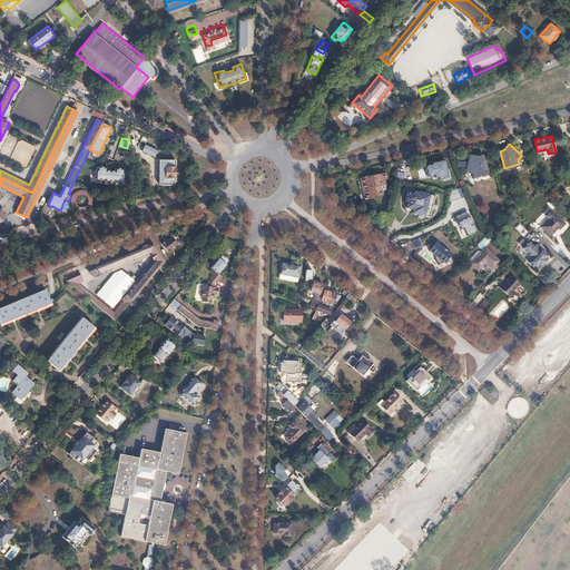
[(145,145),(141,151),(154,157),(155,153),(156,149),(155,149),(145,145)]
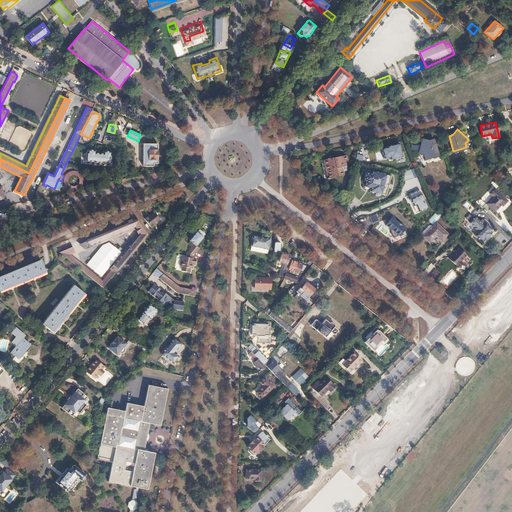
[(420,145),(419,151),(419,152),(420,153),(424,154),(425,158),(438,153),(433,138),(428,140),(422,138),(420,145)]
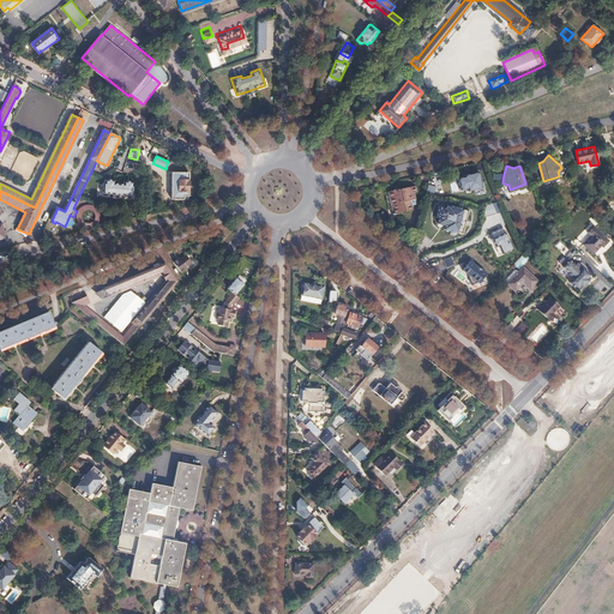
[(188,173),(172,172),(172,199),(184,199),(184,197),(188,197),(188,173)]
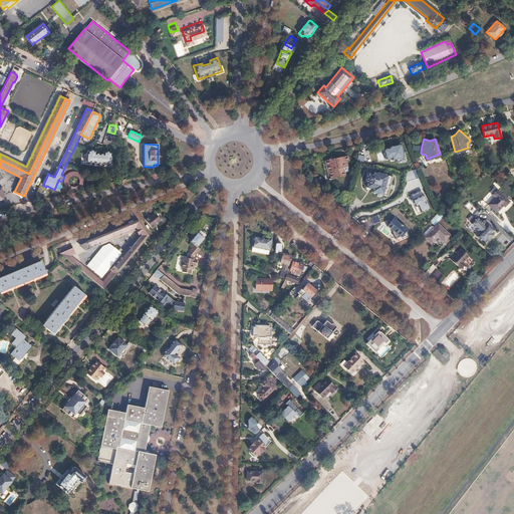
[(85,150),(83,162),(112,164),(112,152),(104,151),(103,154),(95,153),(96,150),(85,150)]
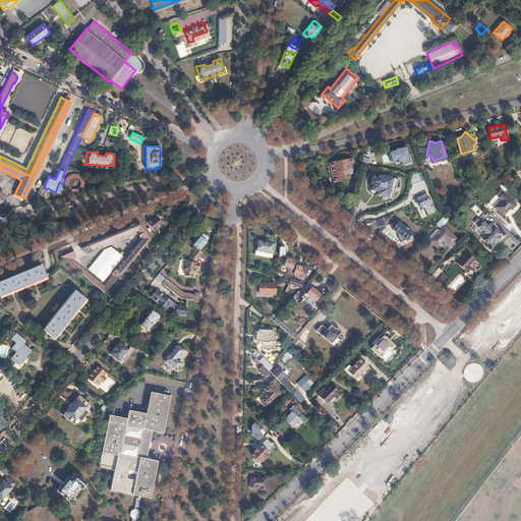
[(351,158),(330,163),(335,182),(348,179),(346,171),(350,170),(349,164),(352,164),(351,158)]
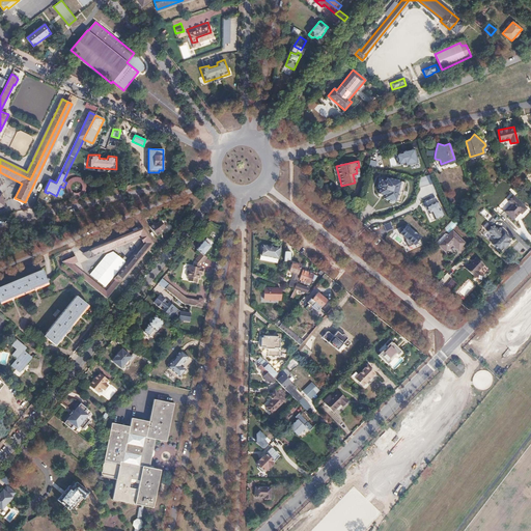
[(419,187),(428,185),(426,176),(417,178),(419,187)]
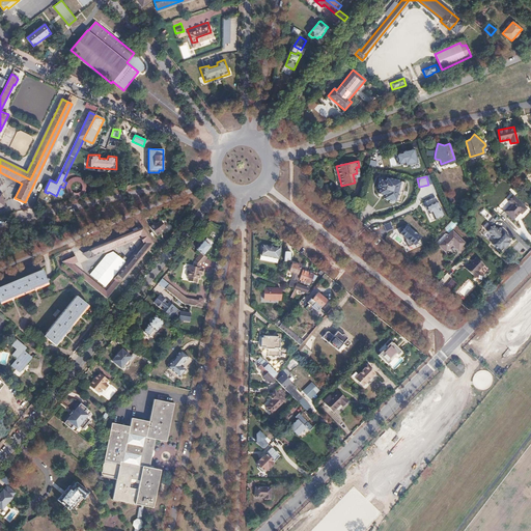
[(379,179),(376,188),(380,189),(379,193),(385,195),(384,198),(390,199),(389,201),(390,202),(393,203),(394,202),(395,201),(400,182),(399,180),(399,179),(396,178),(395,179),(386,177),(385,180),(379,179)]
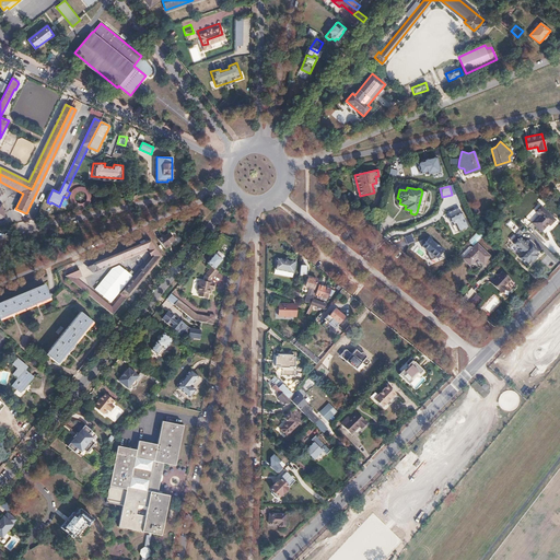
[(539,214),(533,222),(541,231),(548,223),(550,224),(555,219),(540,206),(535,211),(539,214)]
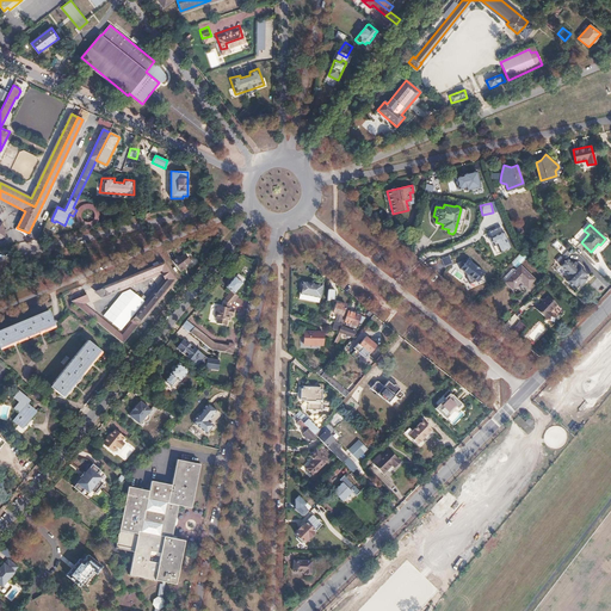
[(510,250),(501,227),(489,232),(498,254),(510,250)]
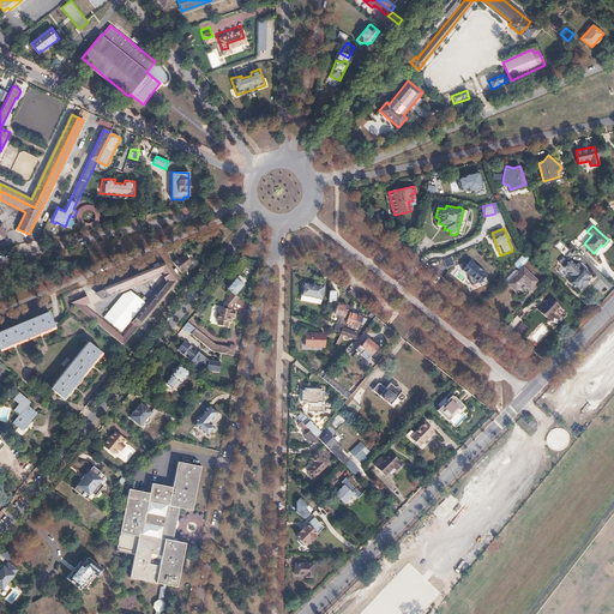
[(173,262),(173,263),(181,274),(185,270),(184,269),(191,263),(186,256),(179,262),(178,259),(173,262)]
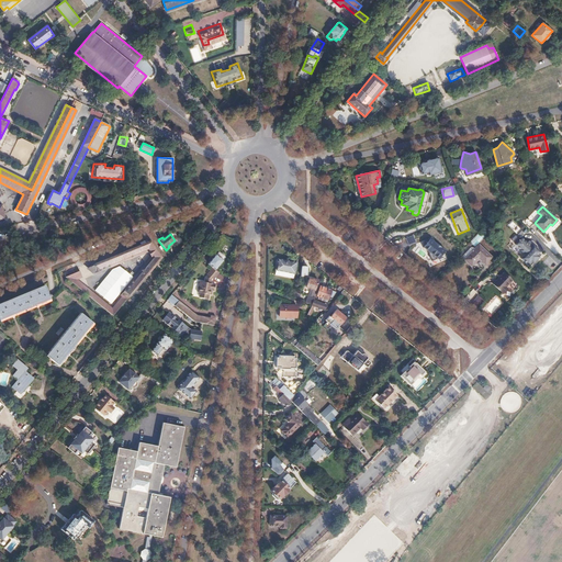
[(476,247),(483,237),(479,234),(471,244),(476,247)]
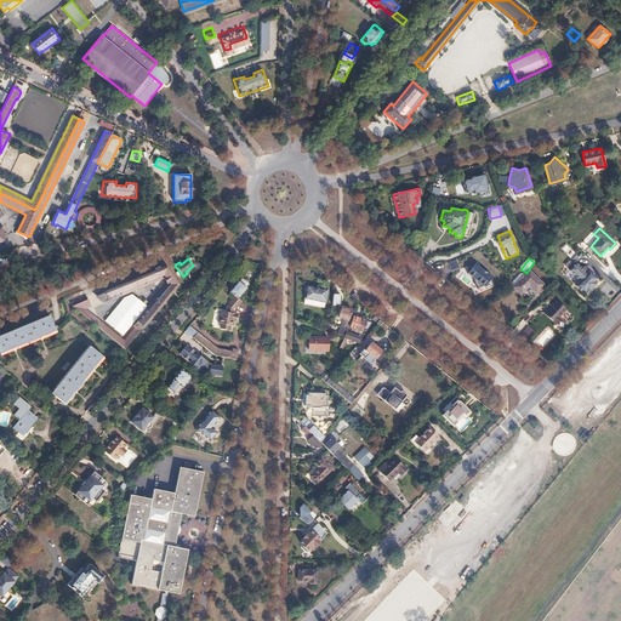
[(448,263),(451,271),(460,268),(456,260),(448,263)]
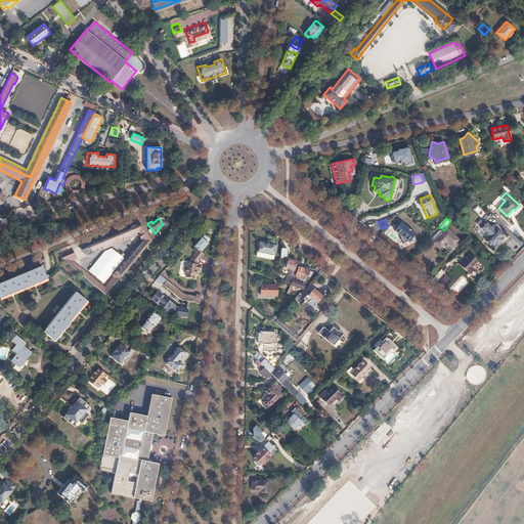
[(485,221),(480,227),(485,232),(484,233),(487,235),(488,234),(490,236),(487,239),(493,246),(496,243),(498,245),(504,238),(501,236),(505,234),(493,224),(491,226),(485,221)]
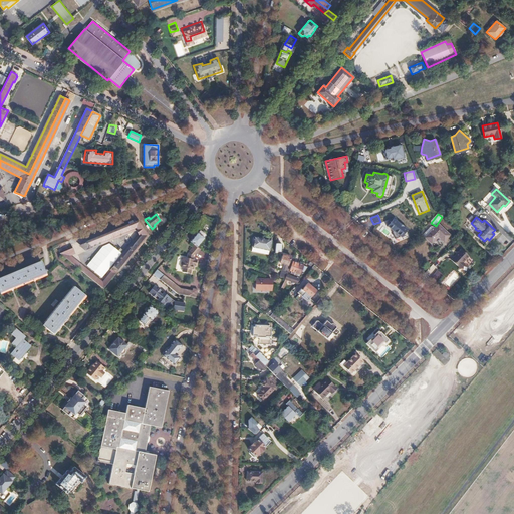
[(408,230),(394,219),(387,227),(402,238),(408,230)]
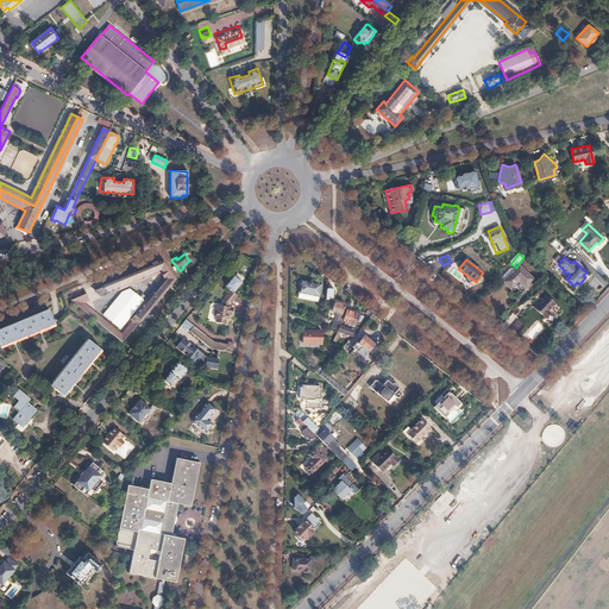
[(87,294),(70,300),(123,343),(174,278),(163,263),(96,289),(102,295),(161,271),(165,278),(132,319),(133,320),(121,334),(82,302),(89,300),(87,294)]
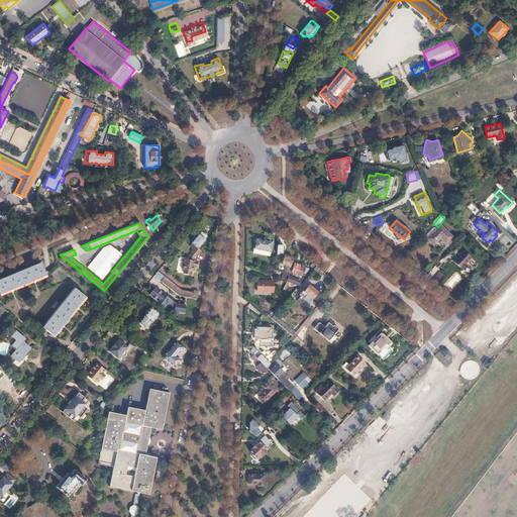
[(441,225),(428,238),(434,244),(441,237),(447,242),(453,236),(441,225)]
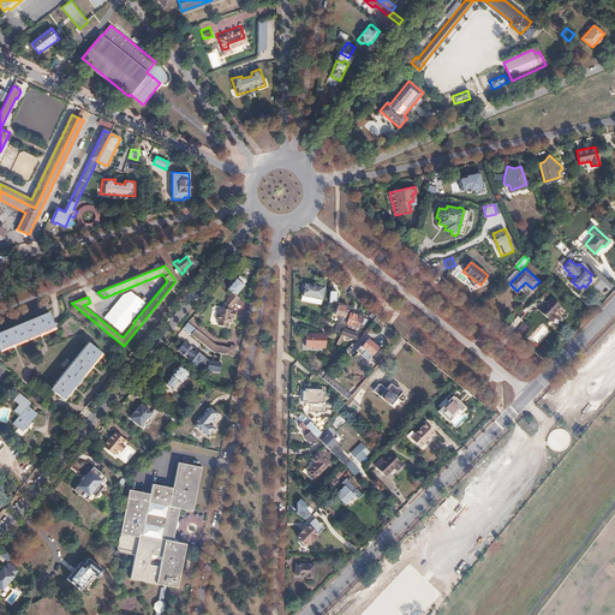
[(236,278),(227,288),(236,296),(244,285),(243,284),(246,281),(239,275),(237,279),(236,278)]
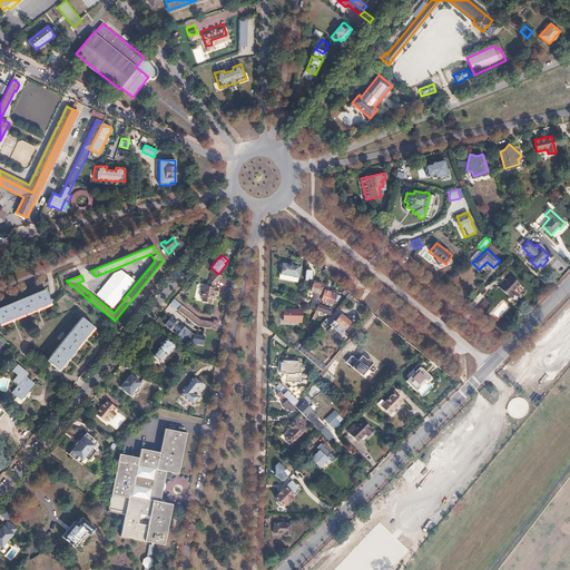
[(283,263),(279,274),(298,277),(301,266),(283,263)]
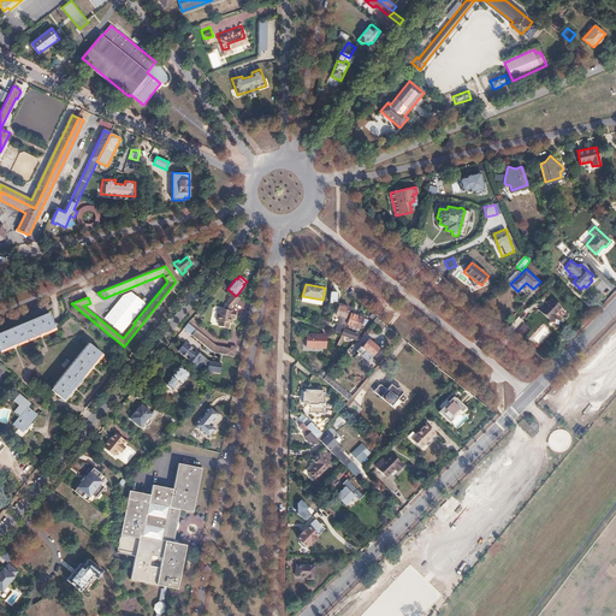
[(552,298),(542,311),(552,321),(557,315),(555,314),(562,307),(552,298)]
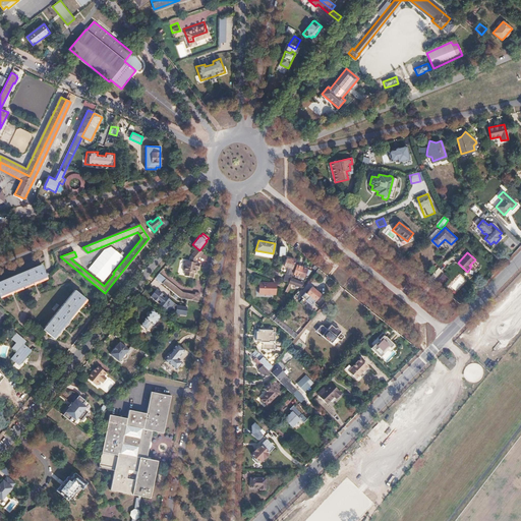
[(288,256),(285,266),(292,269),(290,275),(292,276),(296,264),(294,263),(295,259),(288,256)]
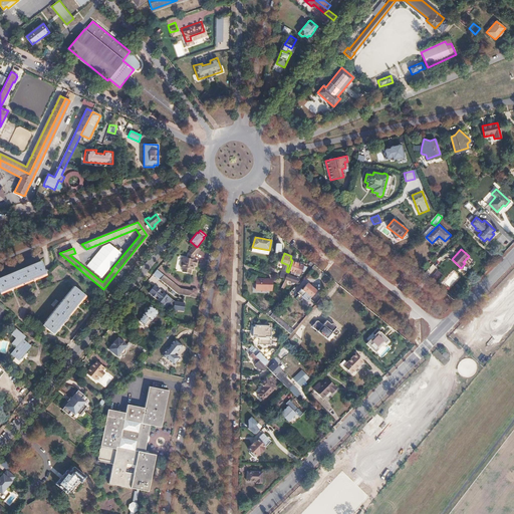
[(187,254),(182,280),(194,283),(199,257),(187,254)]
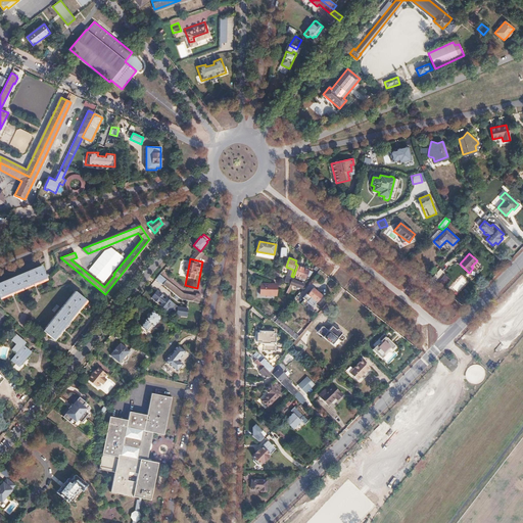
[(42,266),(0,282),(0,298),(0,299),(47,280),(42,266)]
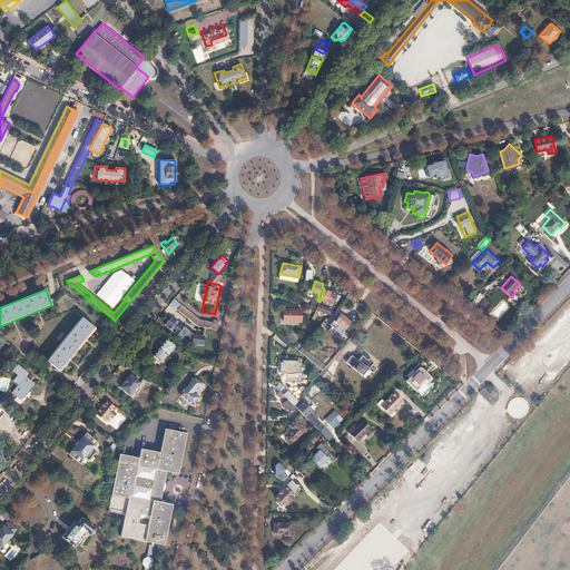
[(327,301),(326,304),(330,305),(331,303),(333,303),(334,301),(336,301),(341,296),(330,292),(327,301)]
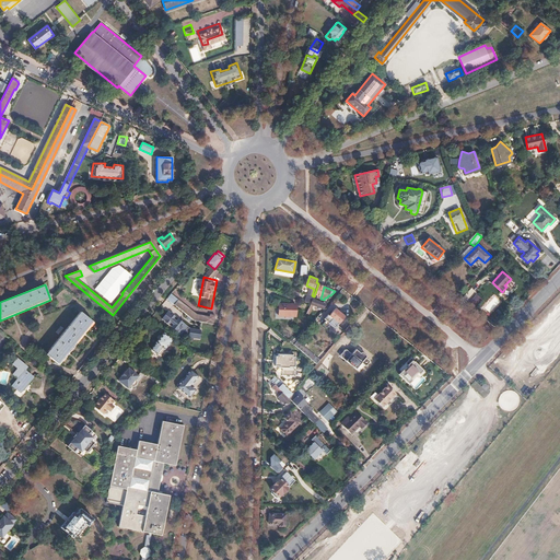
[(170,293),(166,299),(193,321),(214,325),(217,314),(208,313),(207,317),(196,315),(170,293)]
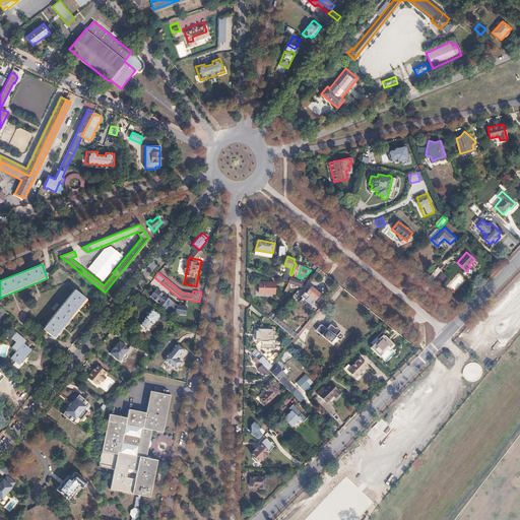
[(274,282),(258,282),(258,294),(274,294),(274,282)]
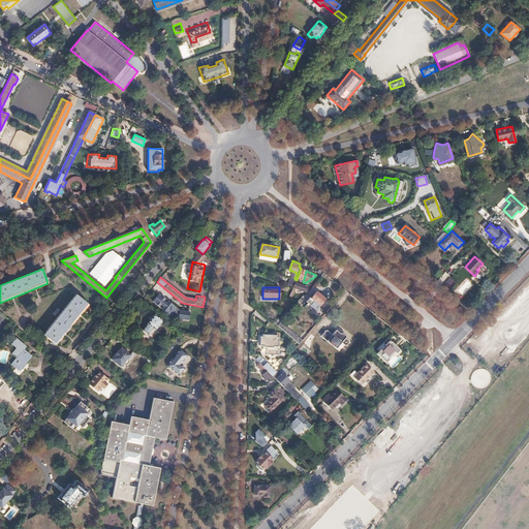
[(311,297),(308,302),(317,309),(314,313),(319,317),(324,311),(319,307),(325,299),(316,291),(311,297)]
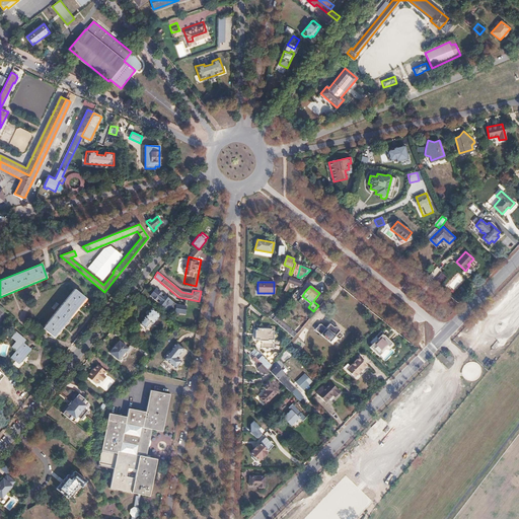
[(167,310),(174,302),(156,287),(149,295),(167,310)]
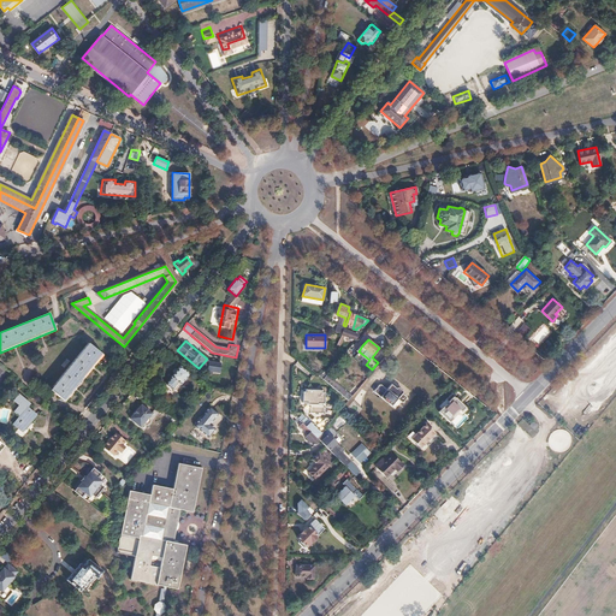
[(89,343),(51,390),(65,401),(102,355),(89,343)]
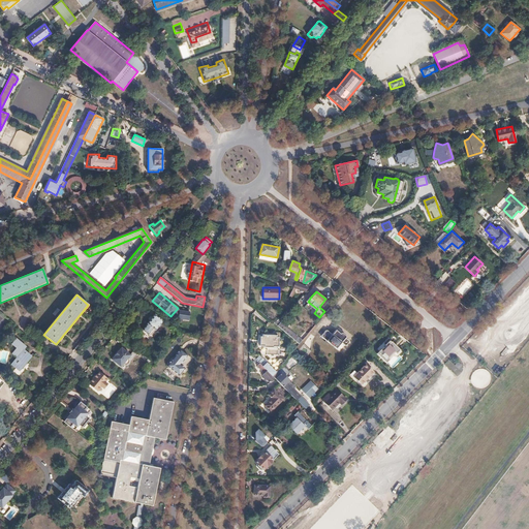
[(179,310),(178,319),(189,320),(190,311),(179,310)]
